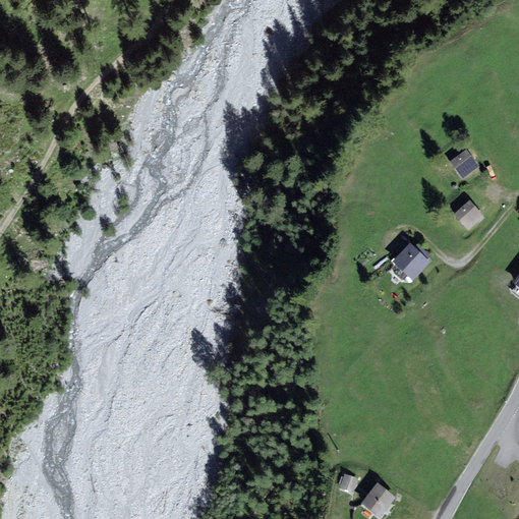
[(450,160),(461,175),(476,165),(465,149),(450,160)]
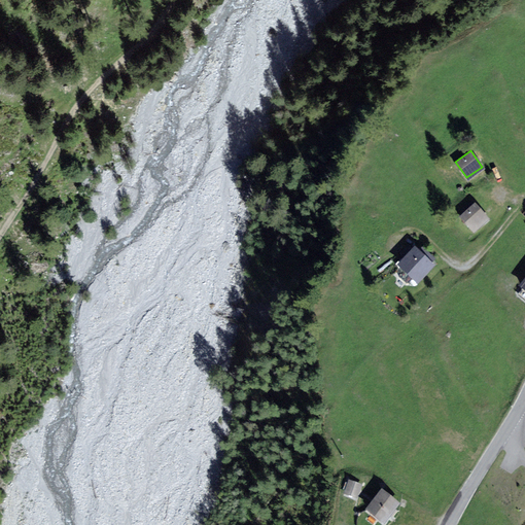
[(459,215),(471,230),(487,217),(475,203),(459,215)]
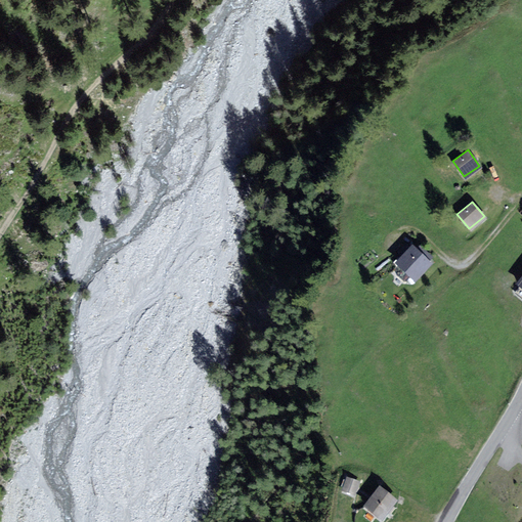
[(394,261),(412,277),(429,261),(411,244),(394,261)]
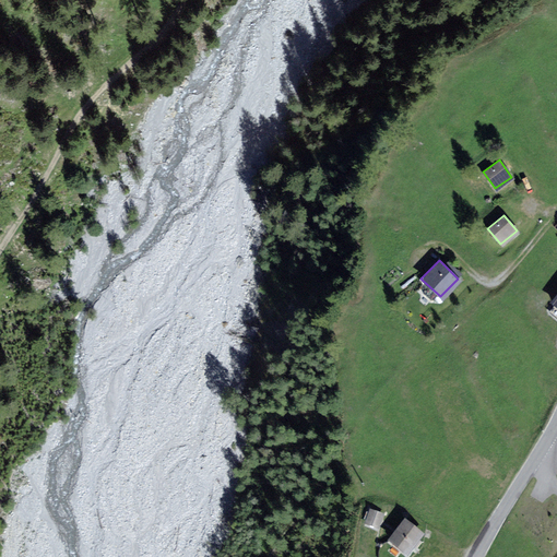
[(376,526),(380,512),(368,509),(364,522),(376,526)]
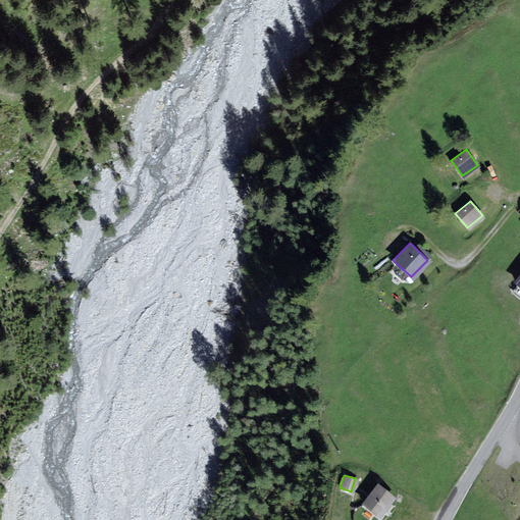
[(377,484),(362,504),(377,516),(393,497),(377,484)]
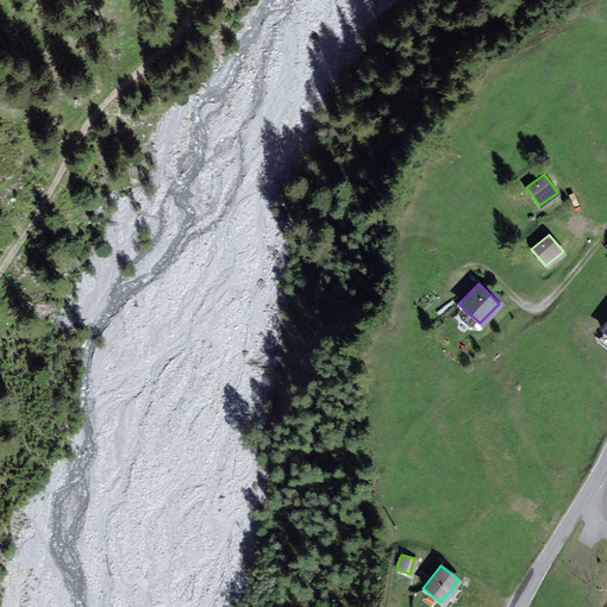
All buildings are outlined.
